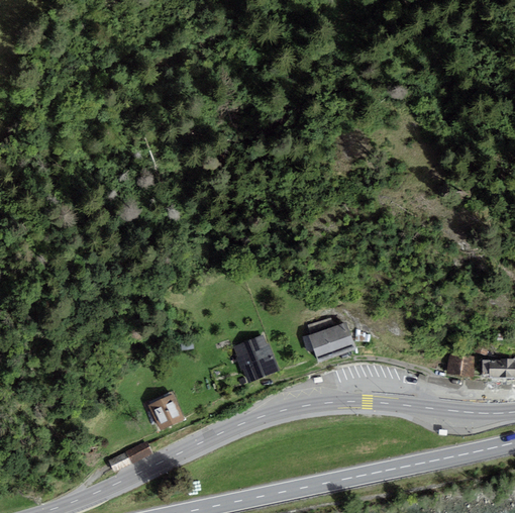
[(346,321),(308,334),(316,358),(354,346),(346,321)]
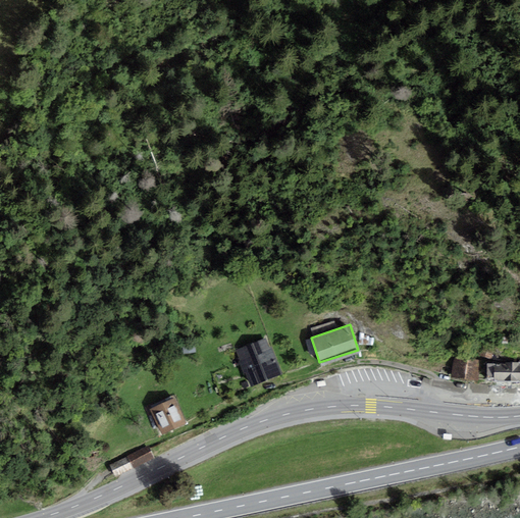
[(267,338),(240,349),(253,381),(280,370),(267,338)]
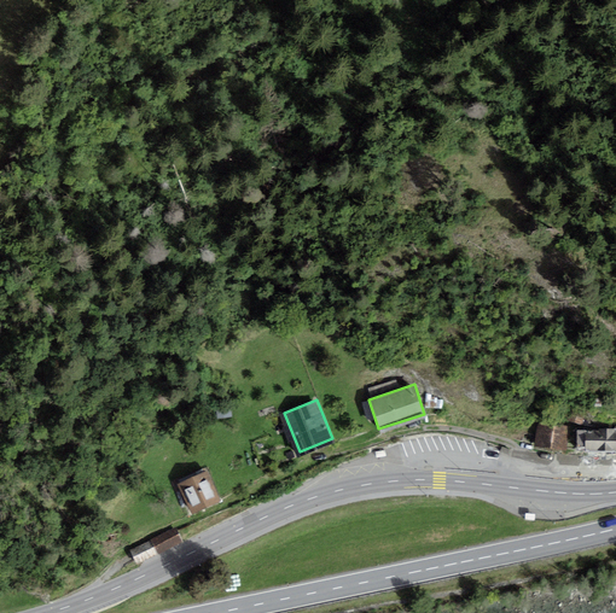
[(570,425),(541,422),(539,444),(568,447),(570,425)]
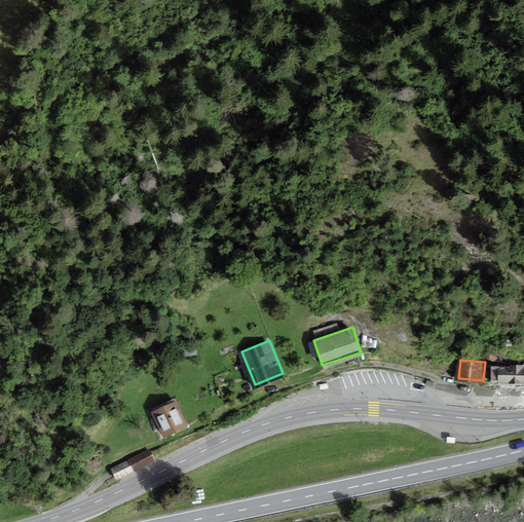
[(523,365),(497,366),(498,381),(523,380),(523,365)]
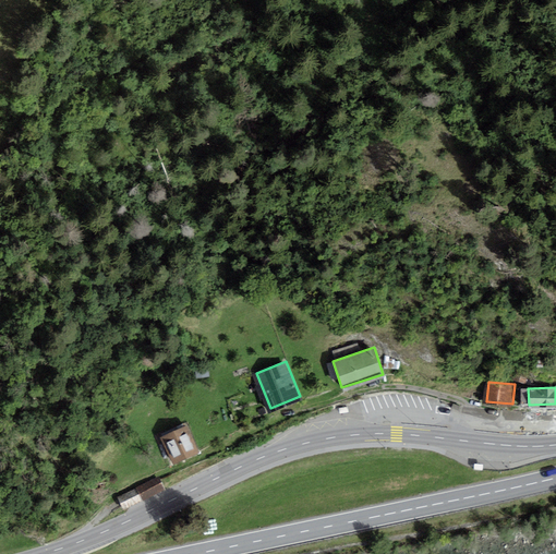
[(186,424),(162,433),(172,458),(196,449),(186,424)]
